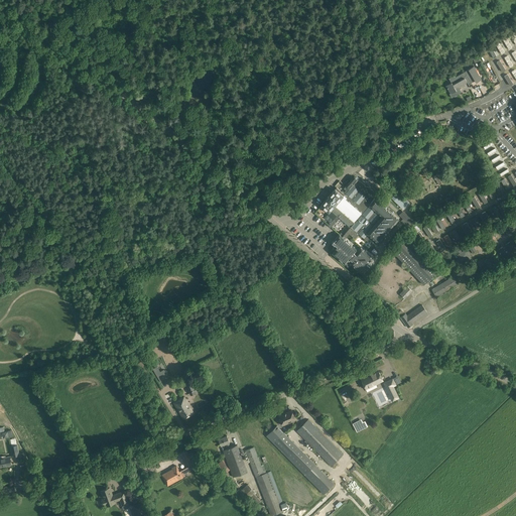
[(508,48),(515,44),(515,32),(501,40),(503,43),(505,42),(508,48)]
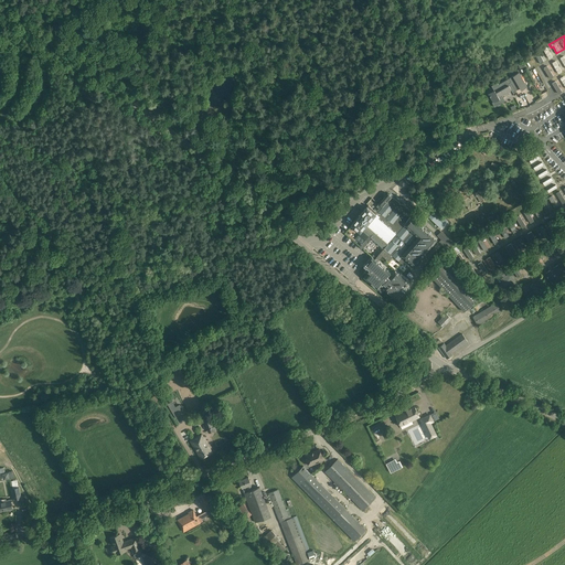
[(556,60),(552,62),(558,74),(563,72),(556,60)]
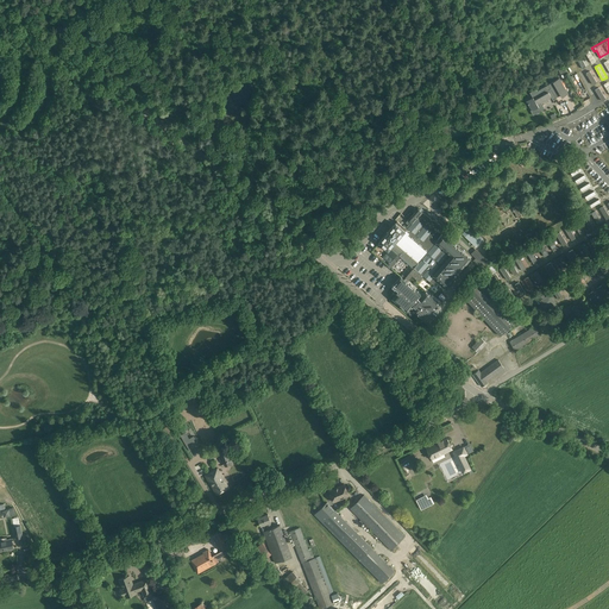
[(594,85),(597,82),(590,70),(586,73),(594,85)]
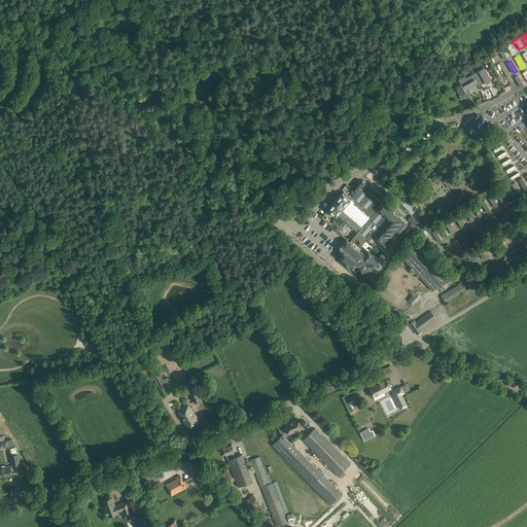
[(477,83),(479,86),(485,82),(486,83),(492,80),(484,67),(464,78),(463,76),(458,79),(461,83),(455,86),(456,89),(457,90),(460,96),(465,93),(467,95),(470,93),(468,89),(477,83)]
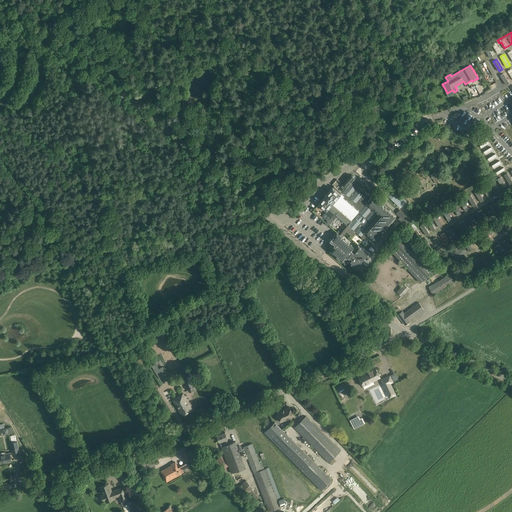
[(500,75),(506,85),(510,82),(505,73),(500,75)]
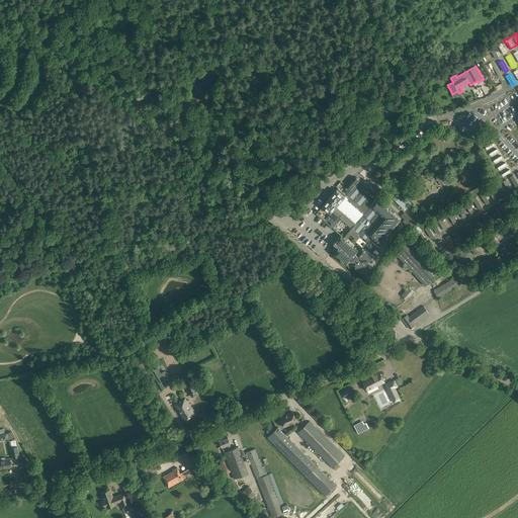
[(508,191),(517,186),(517,183),(515,175),(503,180),(508,191)]
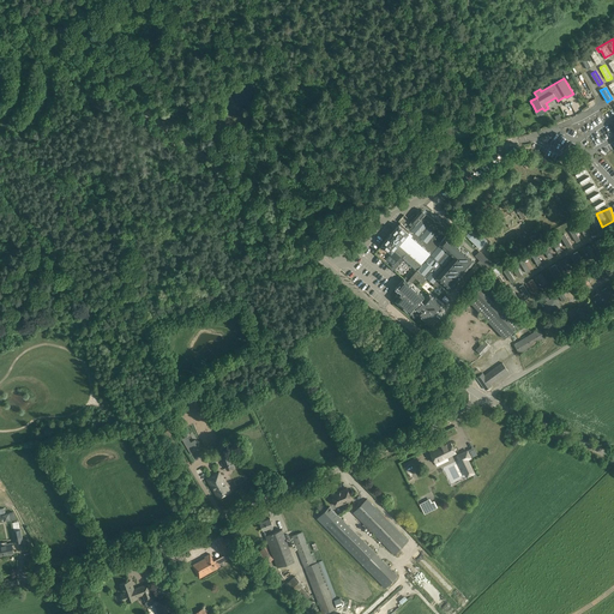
[(456,282),(470,265),(475,260),(446,235),(440,242),(438,241),(447,230),(438,221),(437,222),(421,209),(411,221),(414,223),(408,229),(405,227),(399,222),(381,245),(391,253),(393,250),(402,256),(398,258),(401,259),(402,262),(404,258),(417,270),(408,281),(407,282),(404,280),(397,287),(401,290),(395,298),(397,300),(396,301),(414,317),(417,313),(432,326),(440,315),(438,314),(445,307),(429,294),(422,301),(426,296),(411,284),(416,278),(423,284),(428,278),(433,283),(437,287),(441,282),(452,290),(458,283),(456,282)]
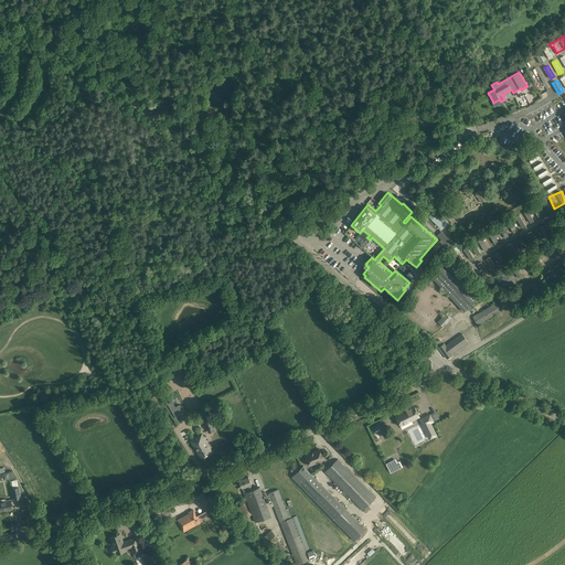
[(542,206),(547,212),(552,209),(546,202),(542,206)]
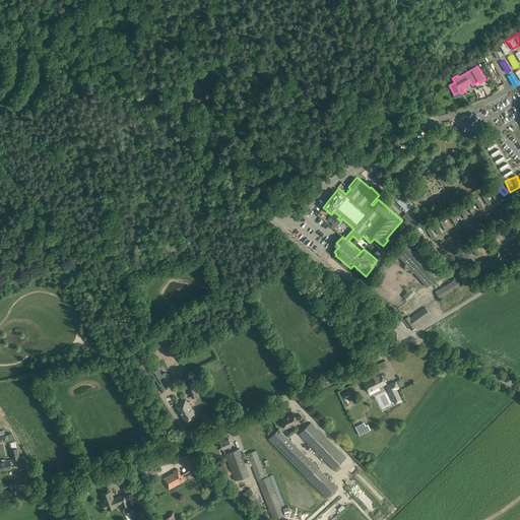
[(486,193),(482,195),(489,205),(500,199),(495,191),(491,193),(494,198),(491,200),(486,193)]
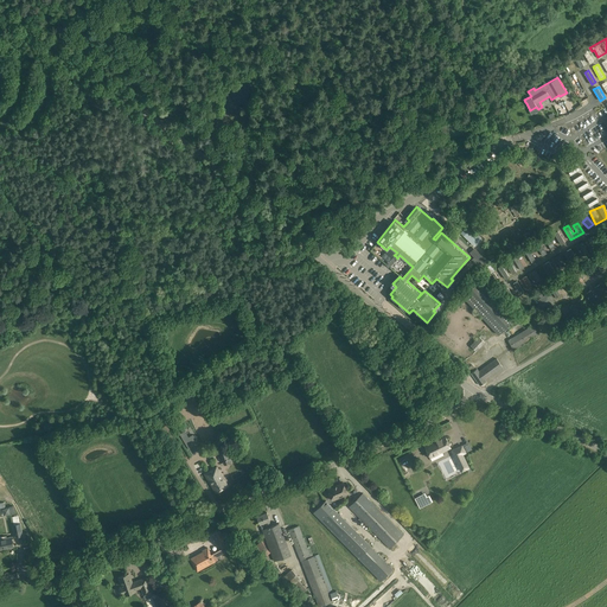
[(481,237),(471,228),(465,229),(460,234),(473,246),(481,237)]
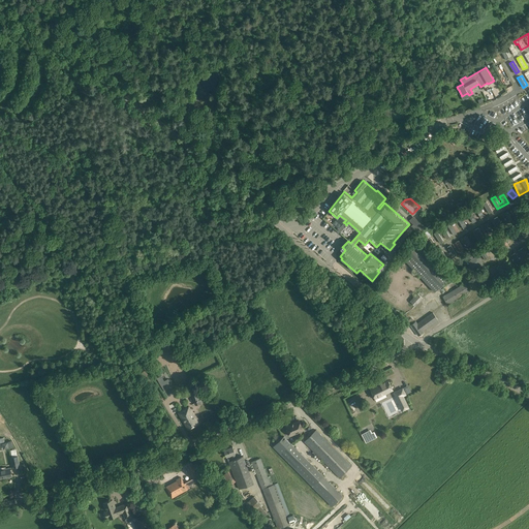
[(479,207),(472,211),(475,215),(470,218),(473,222),(476,219),(478,222),(486,217),(479,207)]
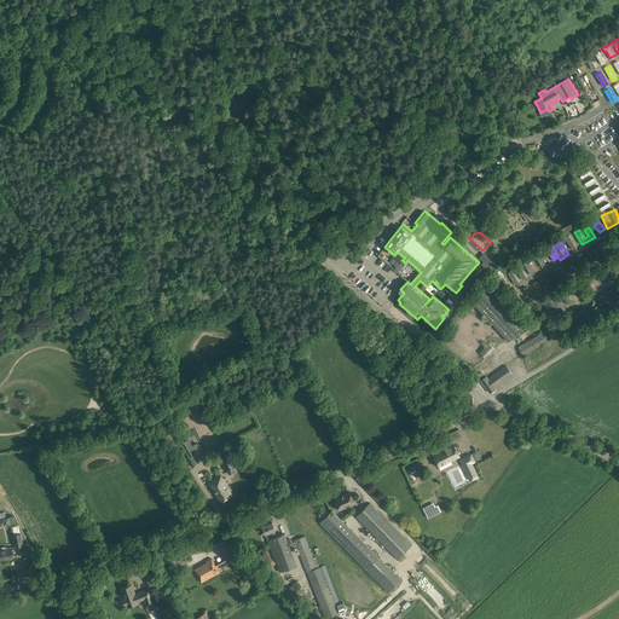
[(584,266),(590,262),(585,253),(579,255),(584,266)]
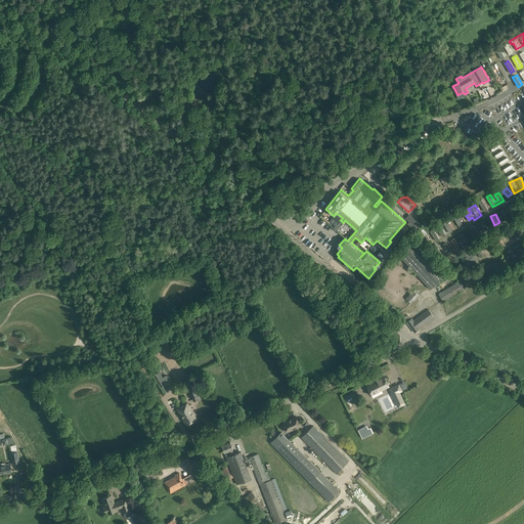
[(460,226),(463,224),(457,216),(454,218),(460,226)]
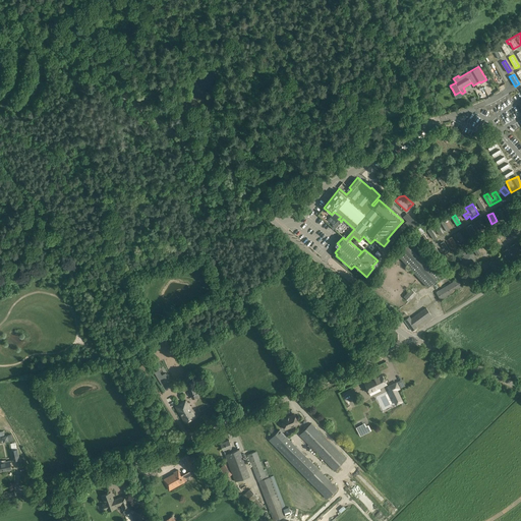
[(445,220),(442,222),(448,231),(451,229),(445,220)]
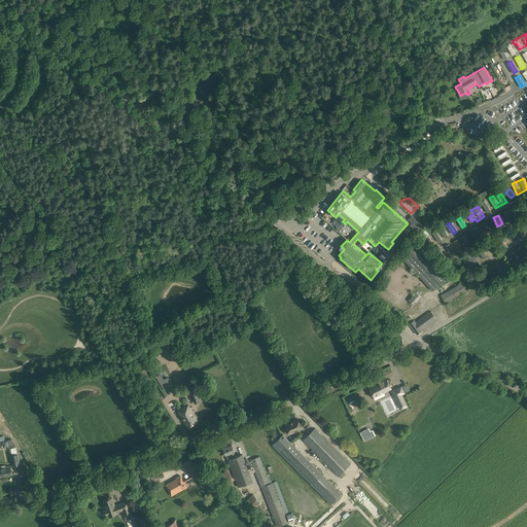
[(429,235),(424,226),(417,233),(423,240),(429,235)]
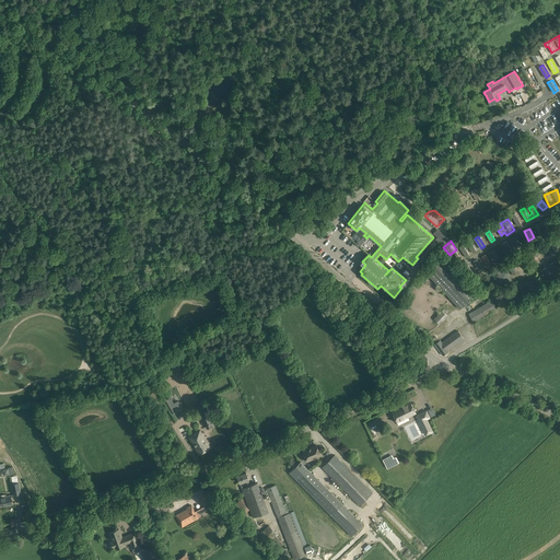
[(463,244),(459,247),(466,257),(476,251),(475,248),(471,251),(469,247),(471,246),(470,244),(465,247),(463,244)]
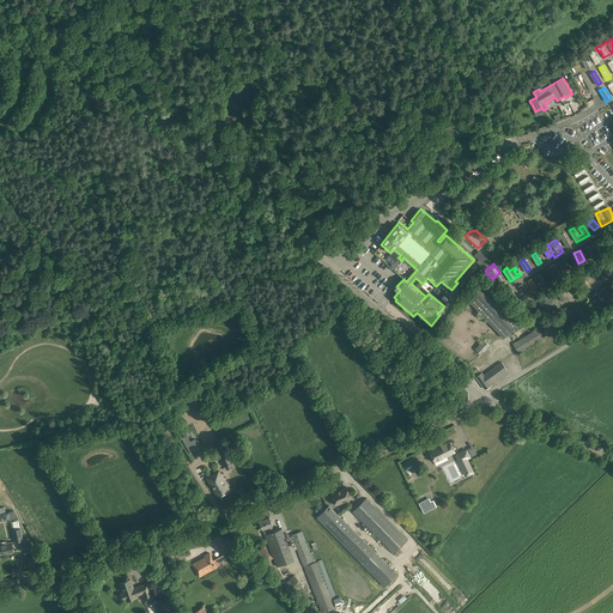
[(528,280),(533,291),(538,289),(533,278),(528,280)]
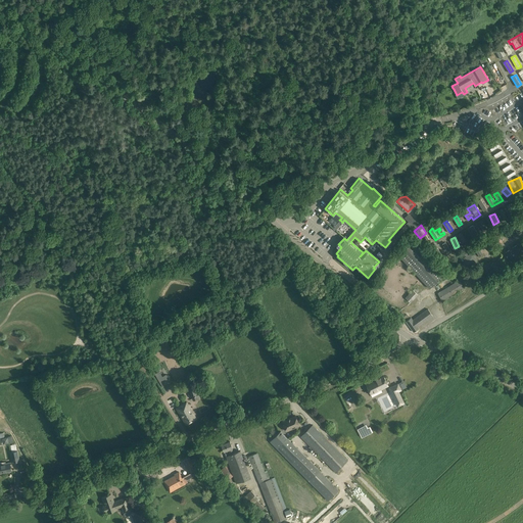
[(447,252),(452,250),(446,241),(442,243),(447,252)]
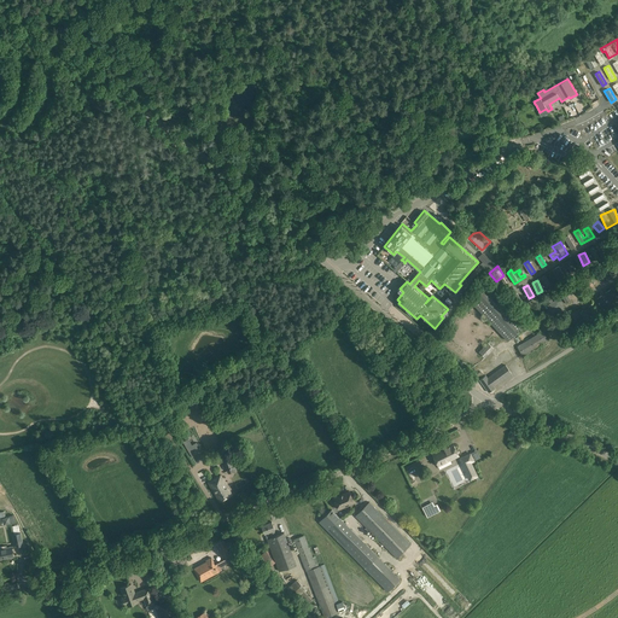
[(520,318),(488,286),(471,302),(507,342),(526,324),(520,318)]
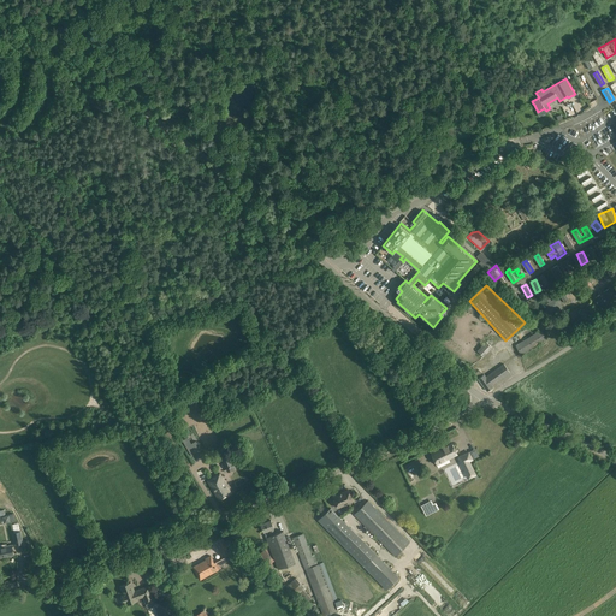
[(548,307),(544,311),(546,314),(561,304),(556,297),(551,301),(550,297),(546,300),(549,302),(546,304),(548,307)]
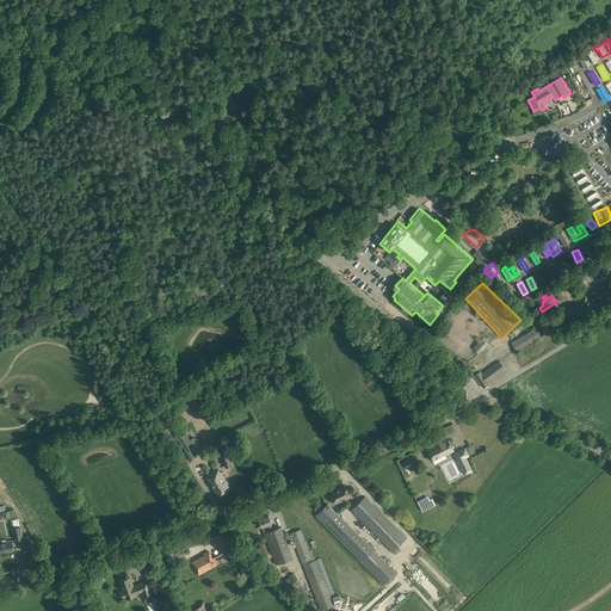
[(542,337),(536,327),(511,343),(517,351),(542,337)]
